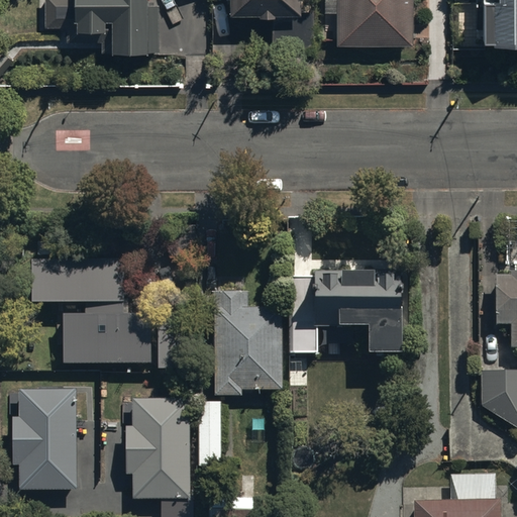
[(67,0),(68,38),(77,38),(77,27),(103,27),(103,46),(103,47),(159,48),(159,1),(148,1),(147,0),(67,0)]
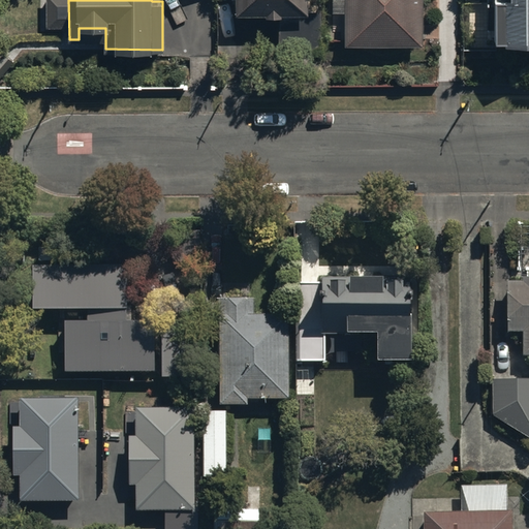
[(311,0),(235,0),(235,12),(279,12),(279,50),(321,50),(321,7),(312,7),(311,0)]
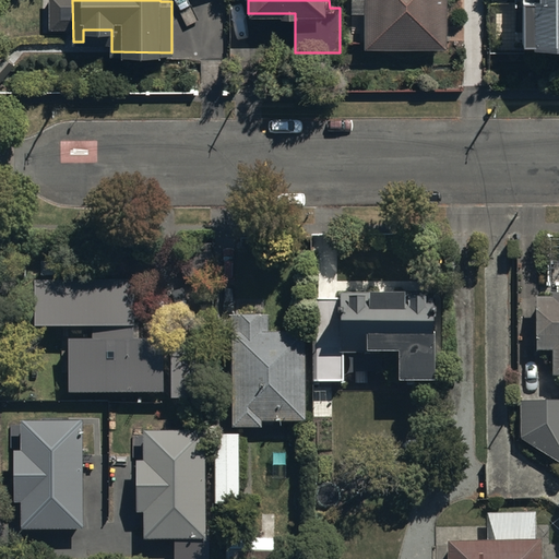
[(351,0),(351,10),(366,11),(365,45),(444,47),(444,0),(351,0)]
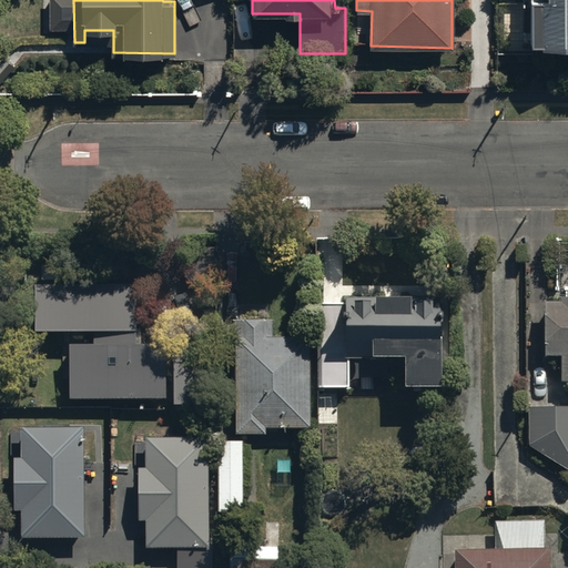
[(567,0),(527,0),(529,41),(567,40),(567,0)]
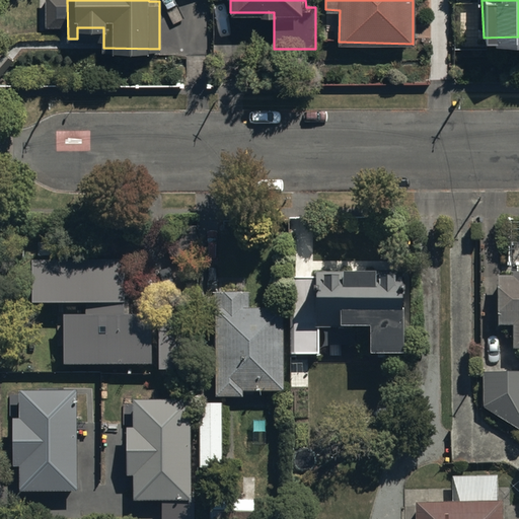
[(129,256),(32,257),(32,300),(129,300),(129,256)]
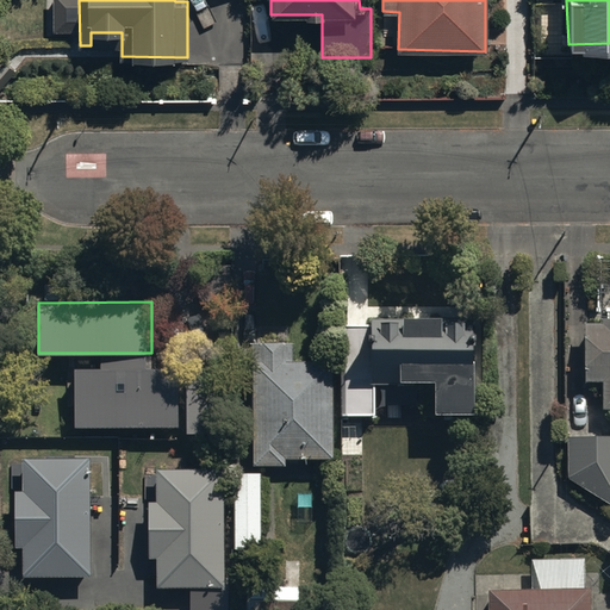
[(609,313),(602,315),(602,321),(583,321),(583,379),(602,379),(602,406),(609,405),(609,313)]
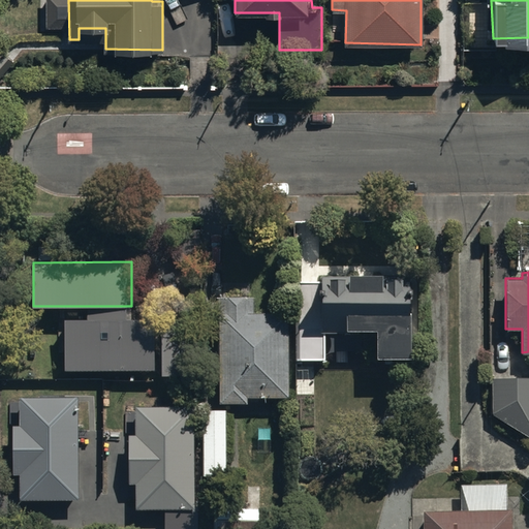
[(409,274),(320,274),(320,282),(296,282),(296,360),(323,360),(322,333),(372,333),(372,355),(409,355),(409,274)]
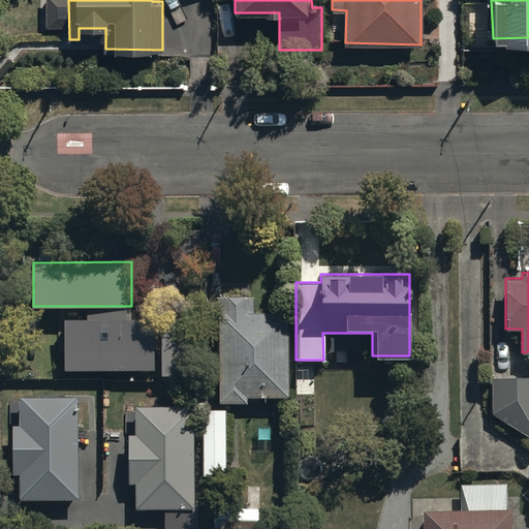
[(250,284),(223,283),(223,296),(219,296),(219,402),(248,402),(248,396),(287,396),(287,312),(253,312),(253,296),(250,296),(250,284)]
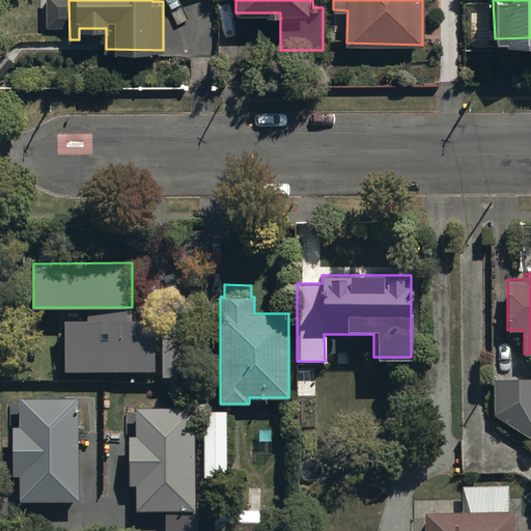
[(89,319),(66,319),(66,370),(154,370),(154,322),(132,322),(132,309),(89,309),(89,319)]
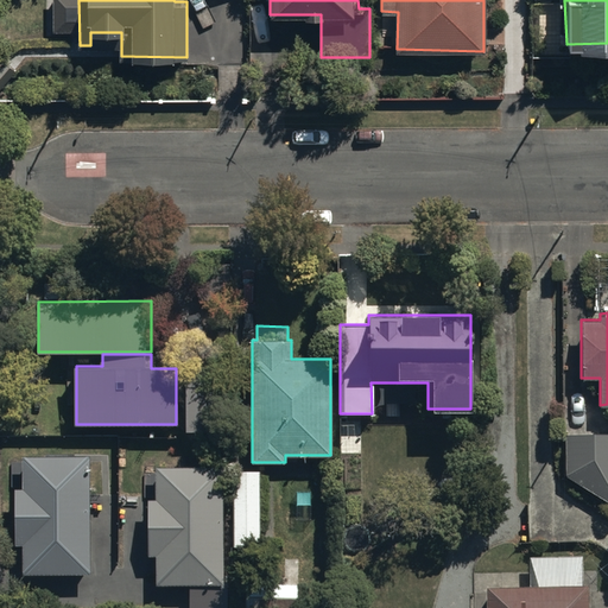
[(226,365),(185,365),(185,431),(226,431),(226,365)]
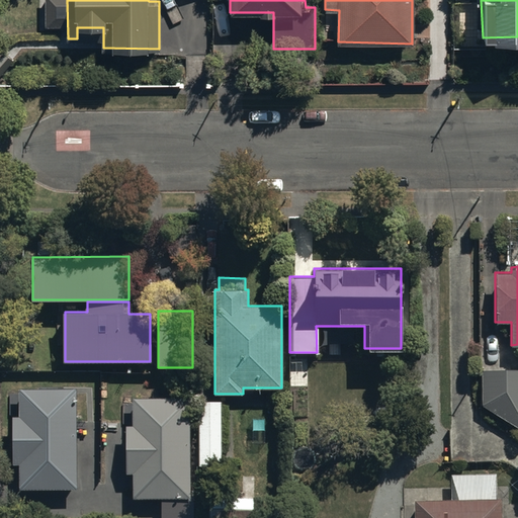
[(517,368),(482,370),(481,404),(517,428),(517,368)]
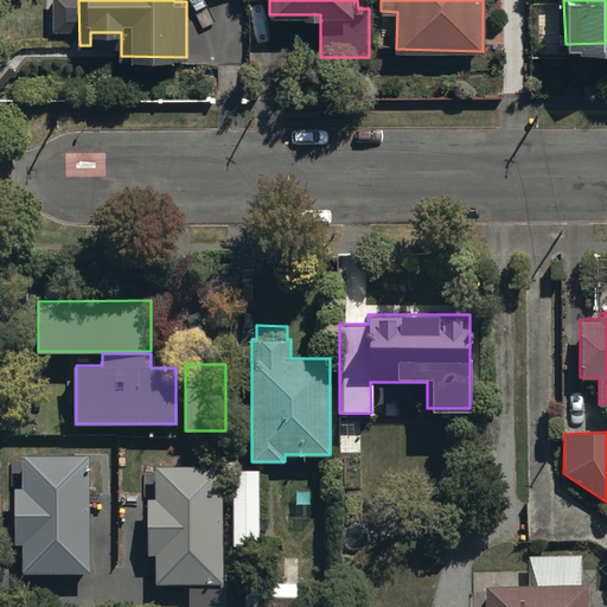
[(90,455),(24,455),(24,486),(16,486),(16,544),(23,544),(23,572),(90,573),(90,455)]
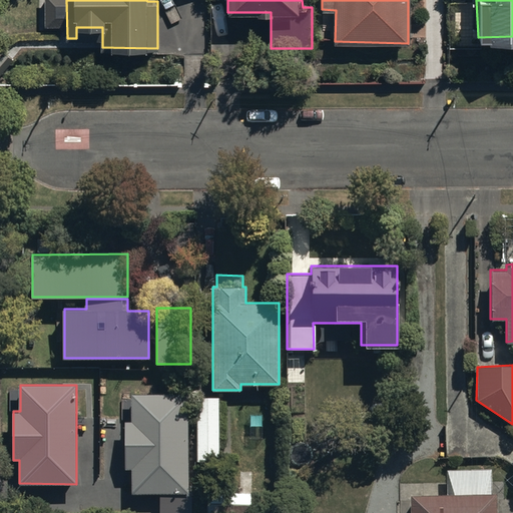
[(190,394),(133,394),(132,421),(125,421),(124,468),(131,468),(131,492),(188,493),(190,394)]
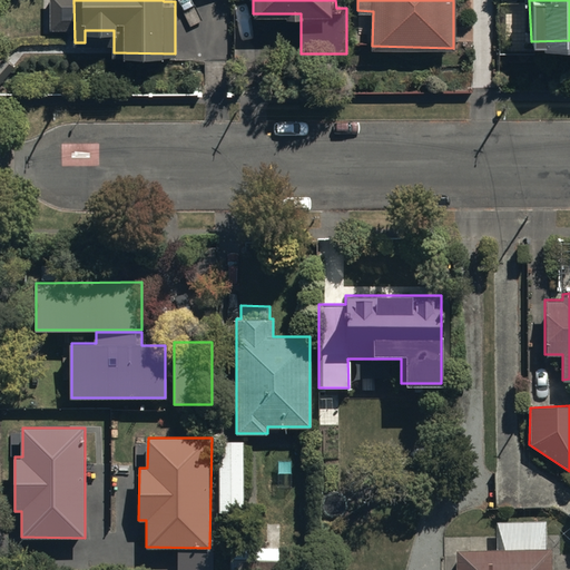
[(244,441),(219,441),(219,511),(244,511),(244,441)]
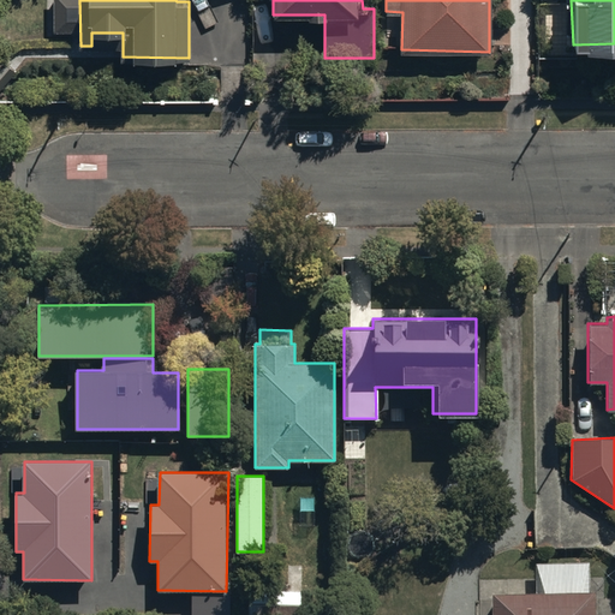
[(590,614),(590,562),(533,562),(533,586),(487,586),(485,614),(590,614)]
